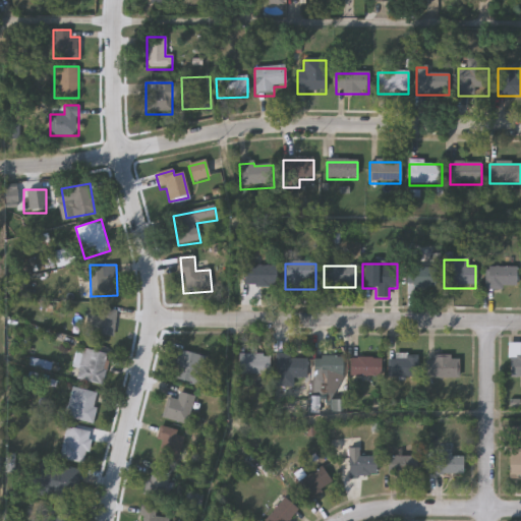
[(243,287),(243,267),(276,267),(276,288),(243,287)]
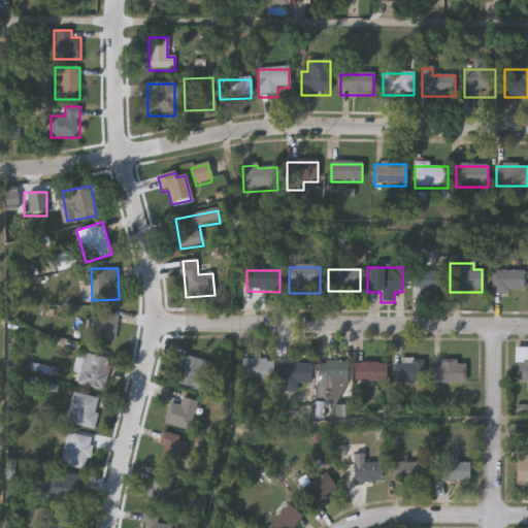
[(411,292),(411,271),(442,271),(442,292),(411,292)]
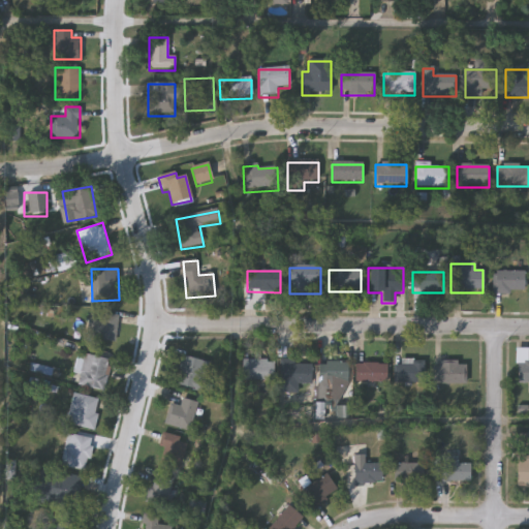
[(524,294),(493,294),(493,272),(524,272),(524,294)]
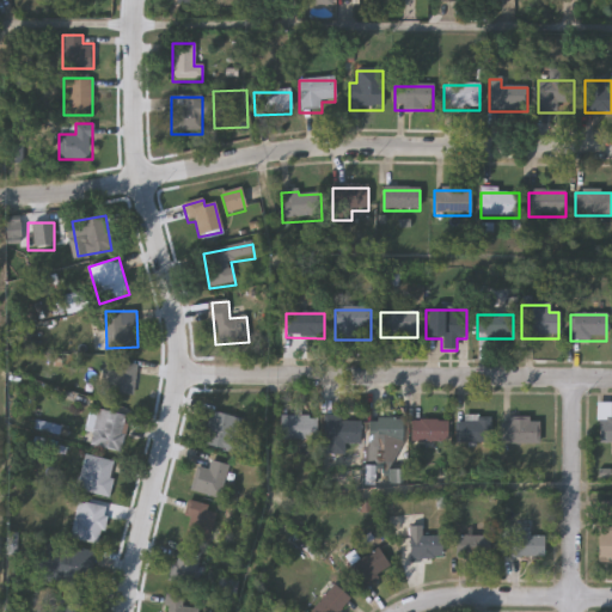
[(109,390),(115,360),(138,363),(132,395),(109,390)]
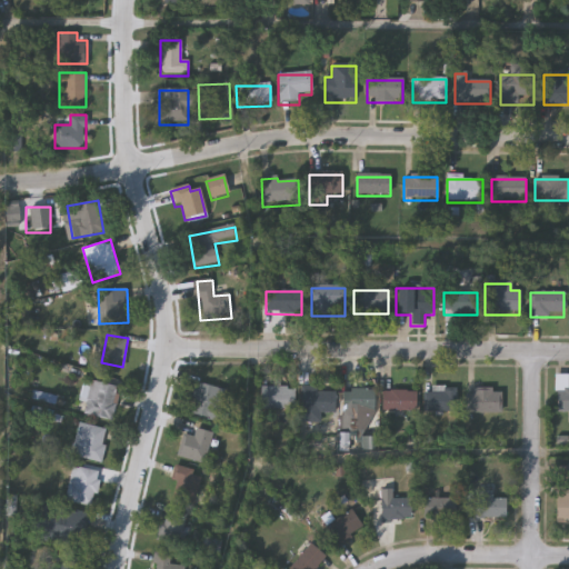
[(119,386),(111,419),(83,412),(90,380),(119,386)]
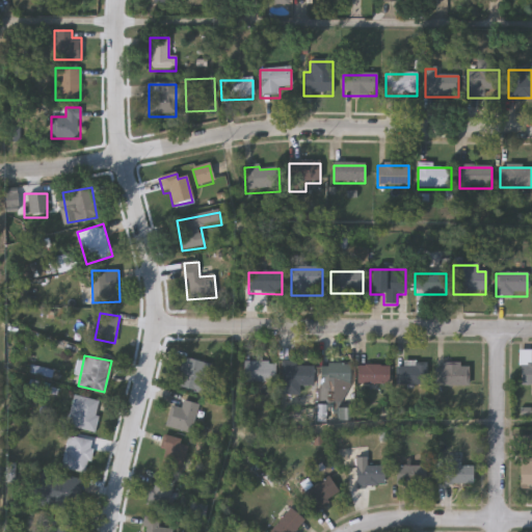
[(177,388),(186,360),(214,368),(206,396),(177,388)]
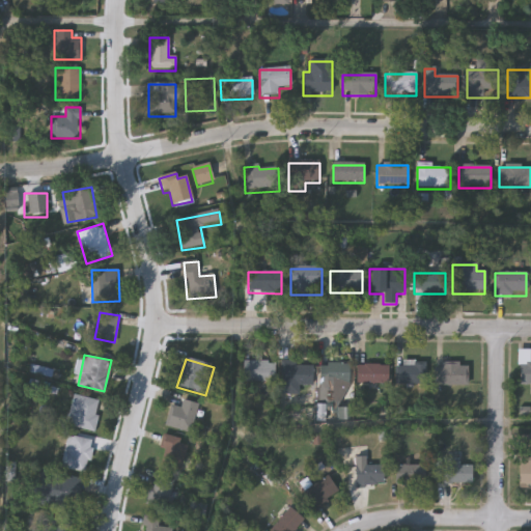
[(242,363),(274,363),(274,384),(242,384),(242,363)]
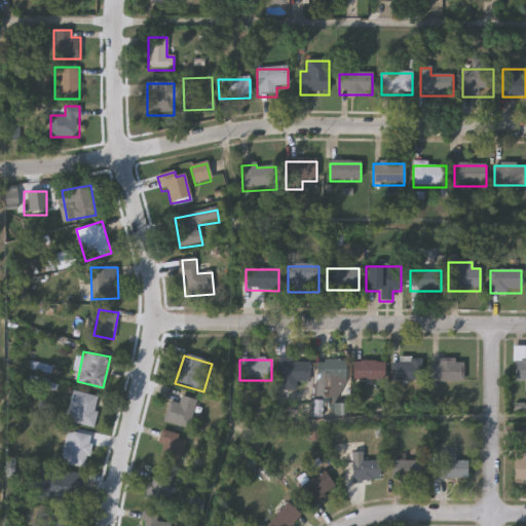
[(293,360),(293,364),(308,364),(308,382),(276,382),(276,360),(293,360)]
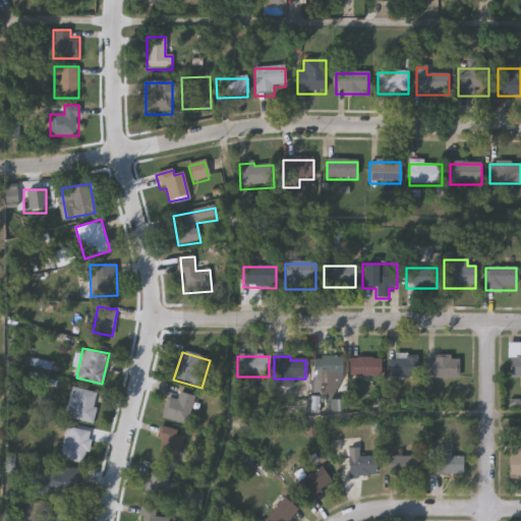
[(417,356),(417,379),(391,379),(391,356),(417,356)]
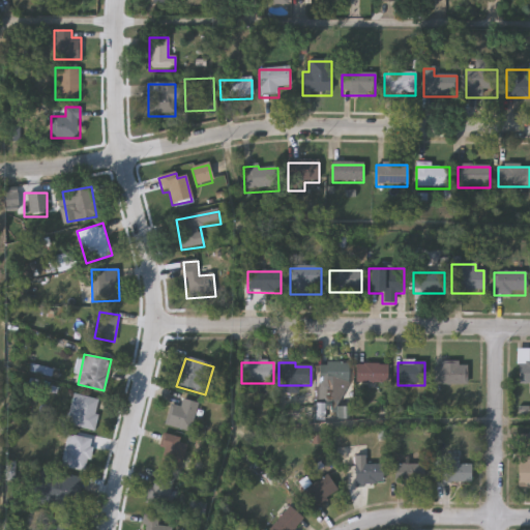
[(348,363),(349,385),(341,385),(342,393),(321,393),(320,364),(348,363)]
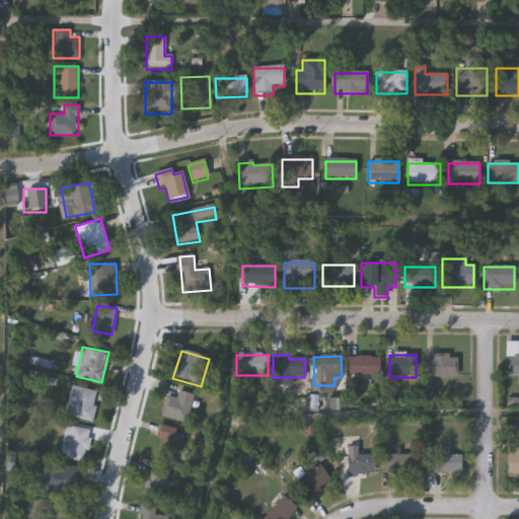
[(457,378),(425,378),(425,357),(457,357),(457,378)]
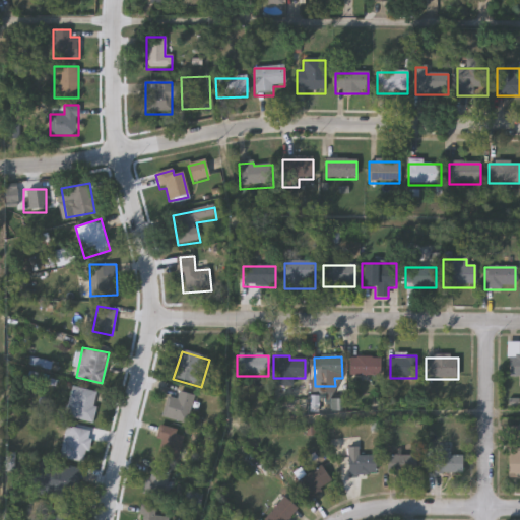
[(519,378),(509,378),(509,358),(519,358),(519,378)]
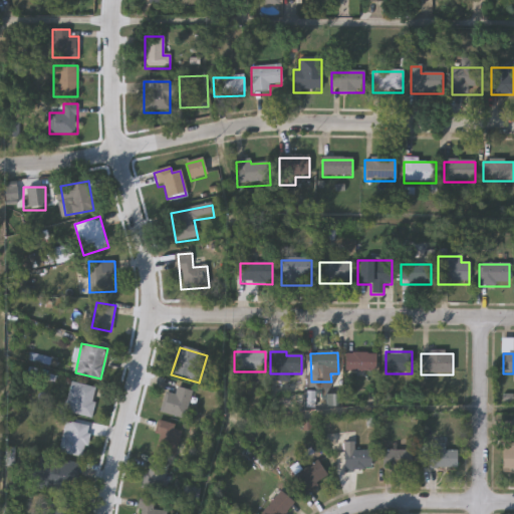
[(344,354),(376,354),(376,372),(344,372),(344,354)]
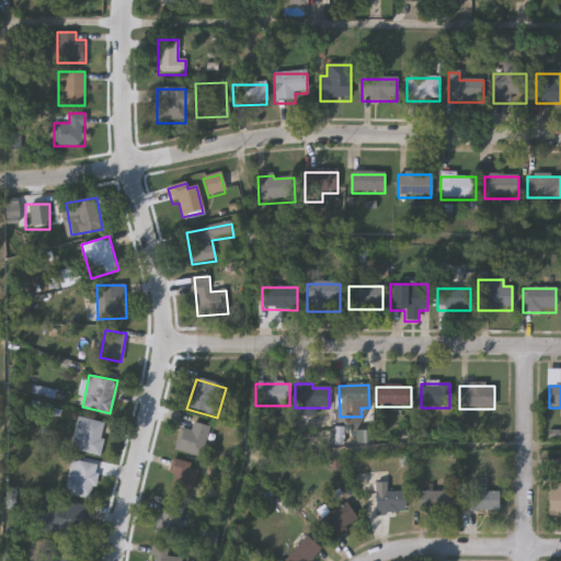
[(99,455),(70,448),(78,415),(107,423),(99,455)]
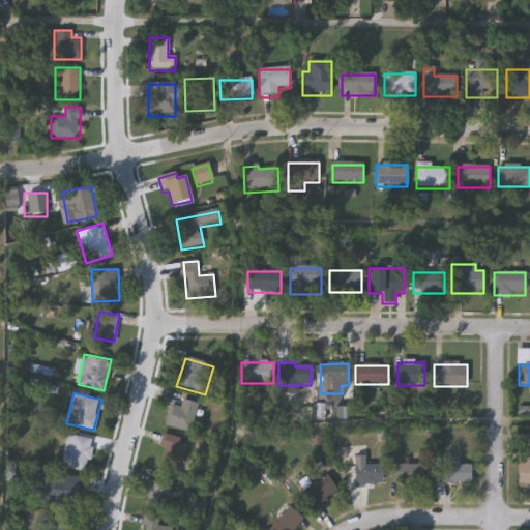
[(171,406),(179,407),(180,402),(198,406),(192,434),(166,428),(171,406)]
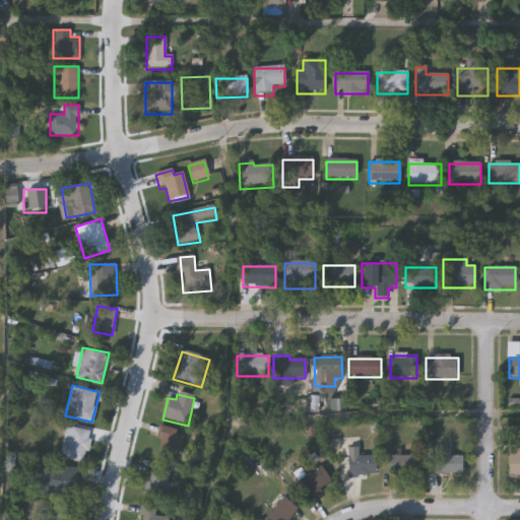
[(61,458),(65,427),(89,430),(85,461),(61,458)]
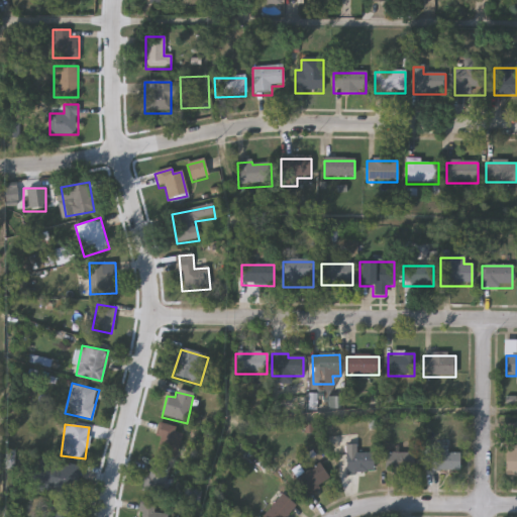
[(507,425),(516,426),(516,438),(504,436),(507,425)]
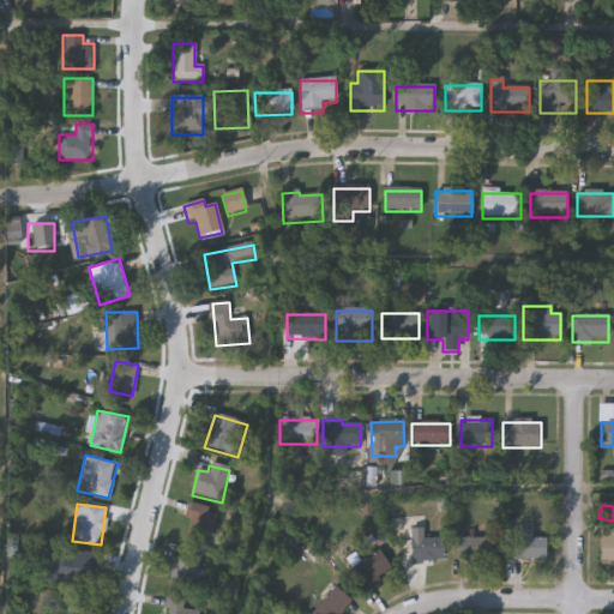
[(217,509),(218,545),(190,547),(188,510),(217,509)]
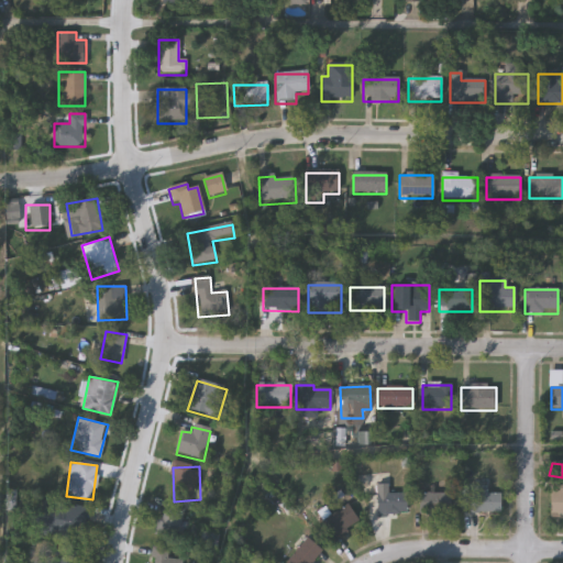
[(562,517),(549,517),(549,482),(562,482),(562,517)]
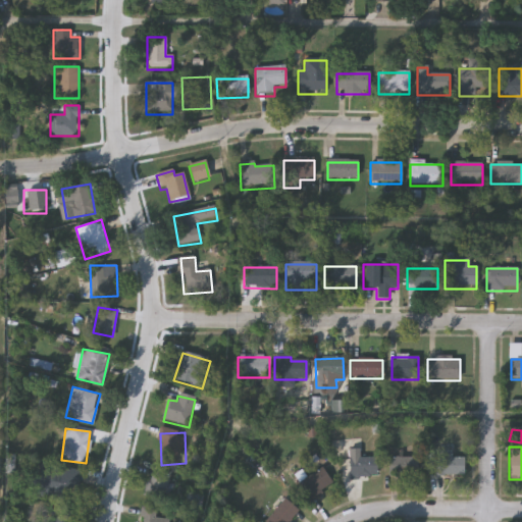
[(464,477),(433,477),(433,453),(451,453),(451,459),(464,459),(464,477)]
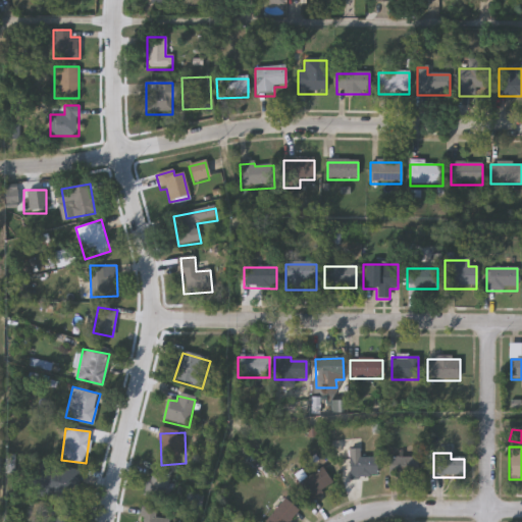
[(376,459),(376,479),(350,480),(349,459),(376,459)]
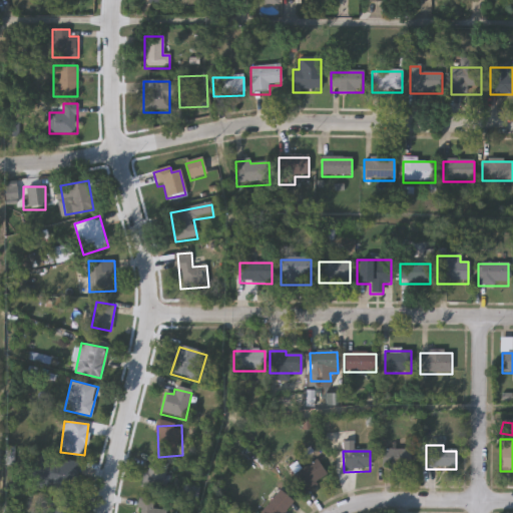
[(382,469),(382,451),(410,451),(410,469),(382,469)]
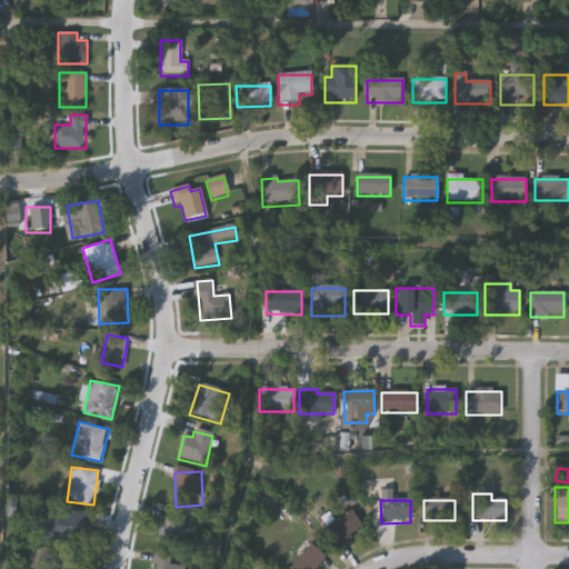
[(82,548),(33,538),(40,503),(89,513),(82,548)]
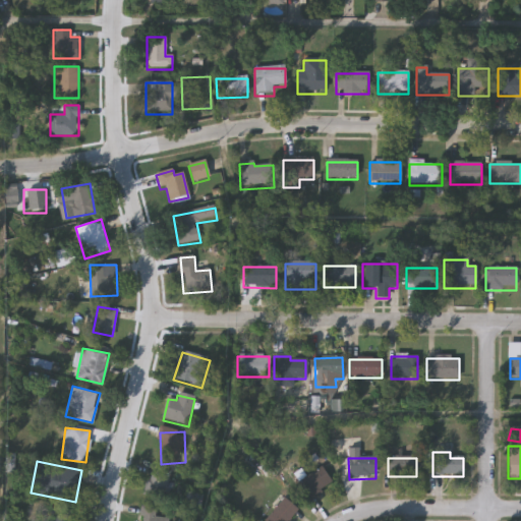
[(173,474),(164,503),(143,498),(152,468),(173,474)]
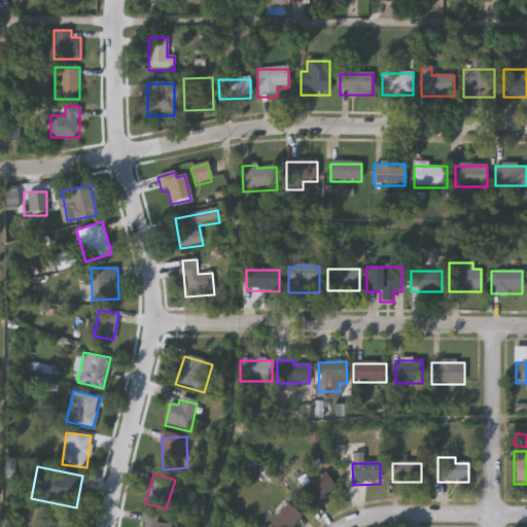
[(299,491),(323,473),(337,491),(311,510),(299,491)]
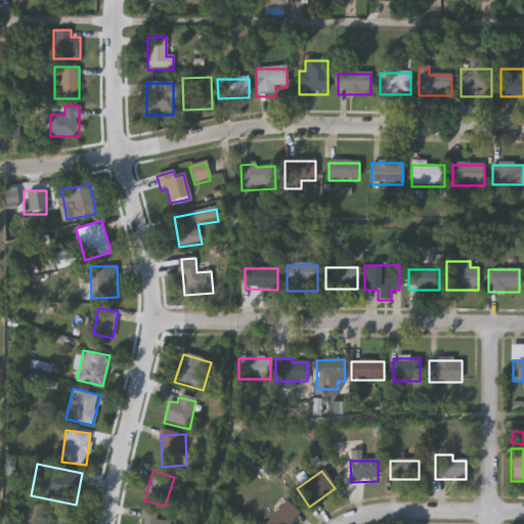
[(300,516),(292,523),(265,523),(286,504),(300,516)]
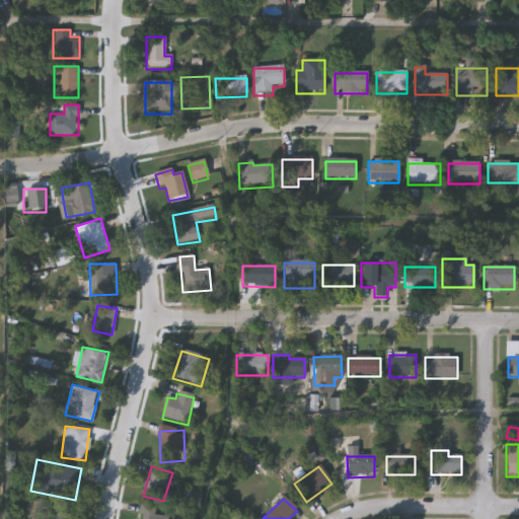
[(156,509),(155,516),(168,518),(138,518),(140,506),(156,509)]
